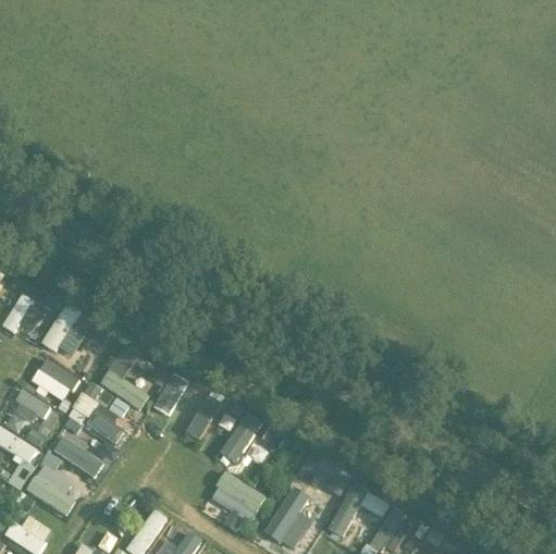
[(20,292),(1,325),(13,332),(33,298),(20,292)]
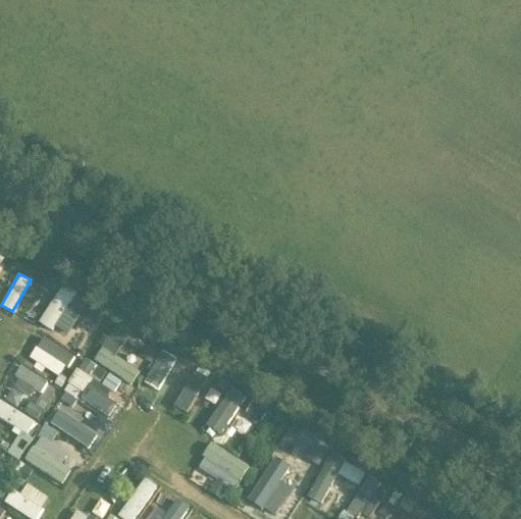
[(58,288),(38,321),(51,329),(71,297),(58,288)]
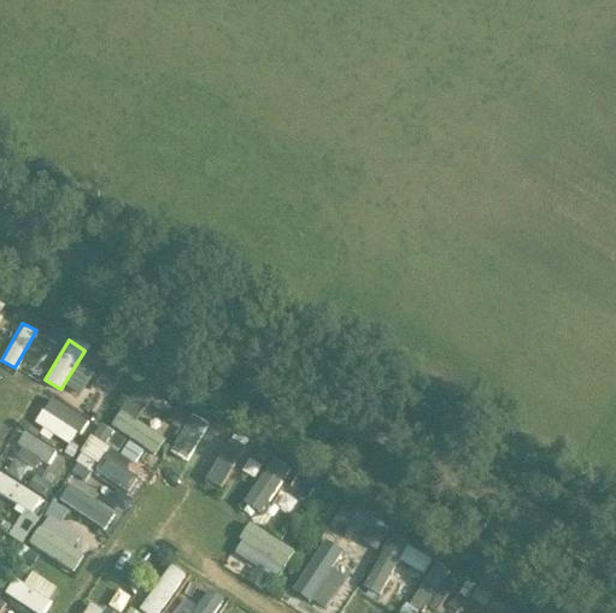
[(121,407),(138,418),(150,401),(133,389),(121,407)]
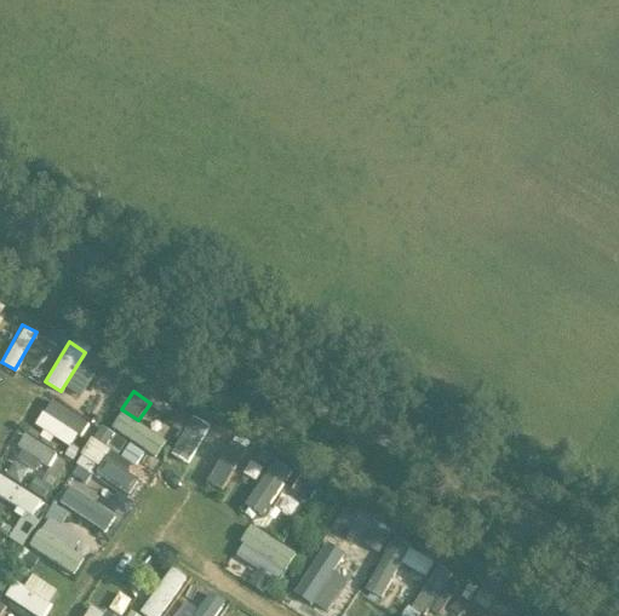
[(78,433),(63,424),(72,413),(52,397),(35,420),(68,445),(78,433)]
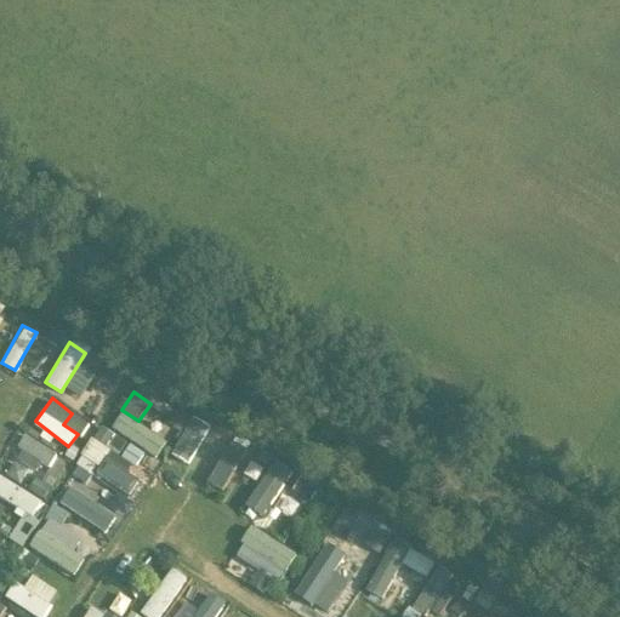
[(118,412),(109,429),(158,453),(168,438),(118,412)]
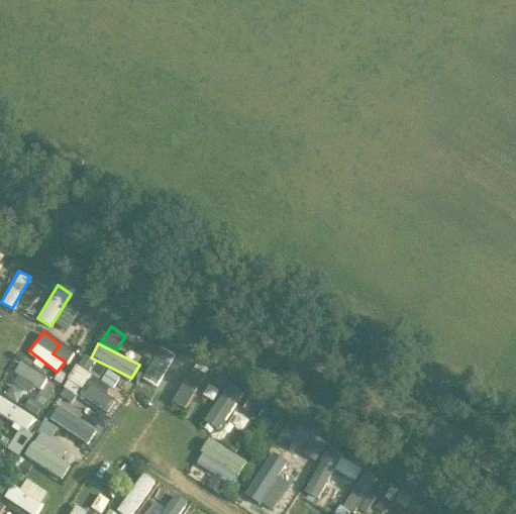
[(159,344),(146,380),(165,386),(177,351),(159,344)]
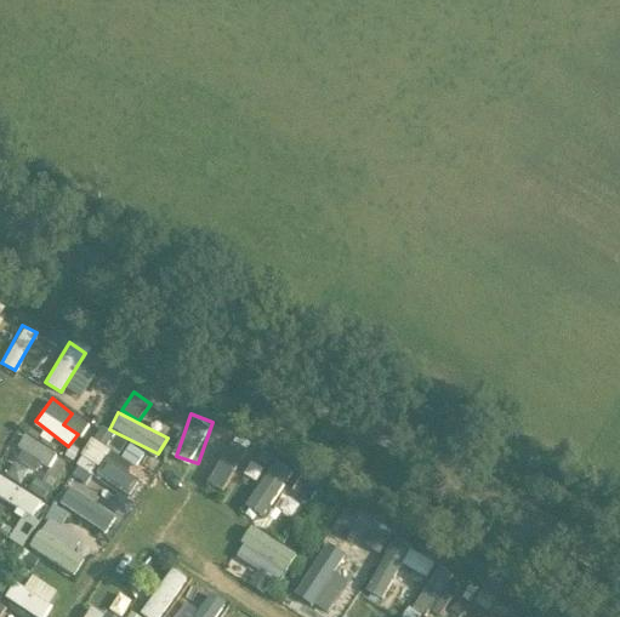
[(50,469),(56,446),(22,438),(16,460),(50,469)]
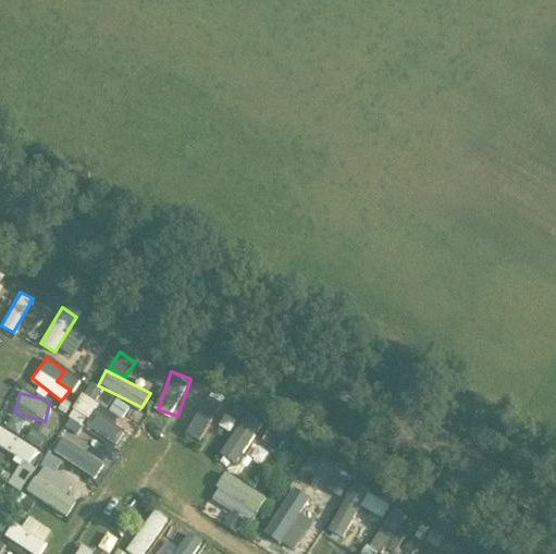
[(69,414),(83,423),(97,402),(83,393),(69,414)]
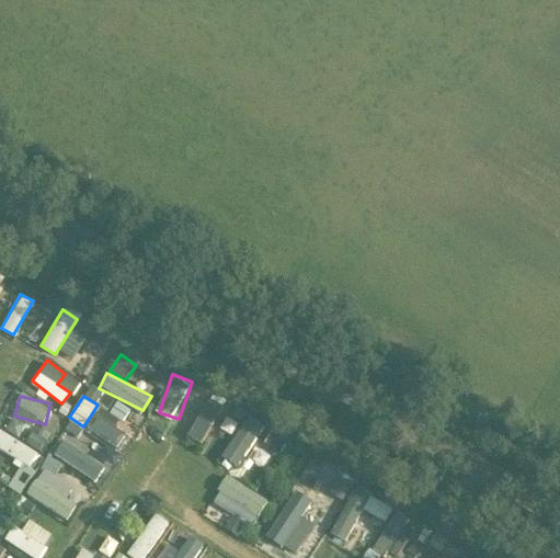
[(203,444),(221,403),(206,396),(187,437),(203,444)]
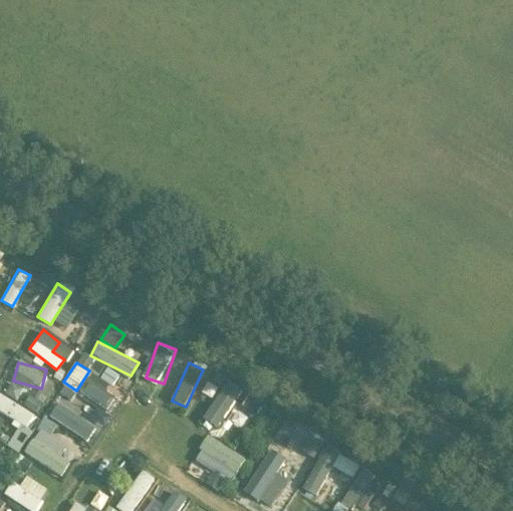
[(88,373),(79,392),(109,407),(115,396),(102,389),(106,382),(88,373)]
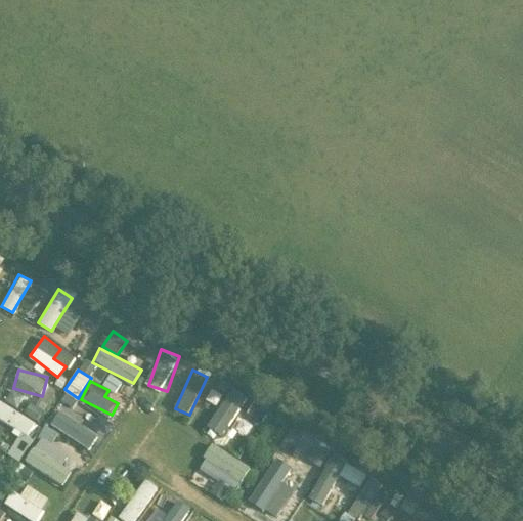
[(15,406),(24,395),(12,388),(5,399),(15,406)]
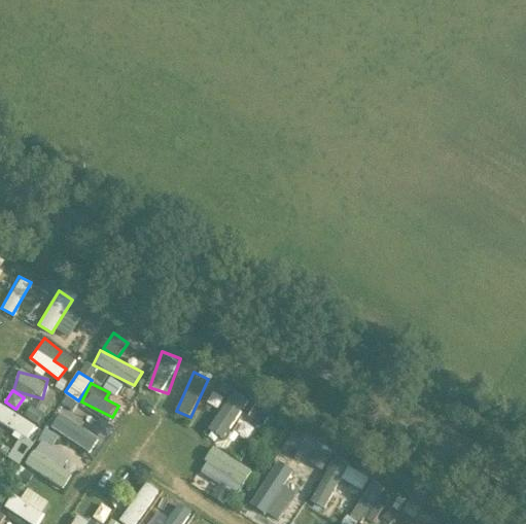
[(224,440),(247,408),(230,395),(207,427),(224,440)]
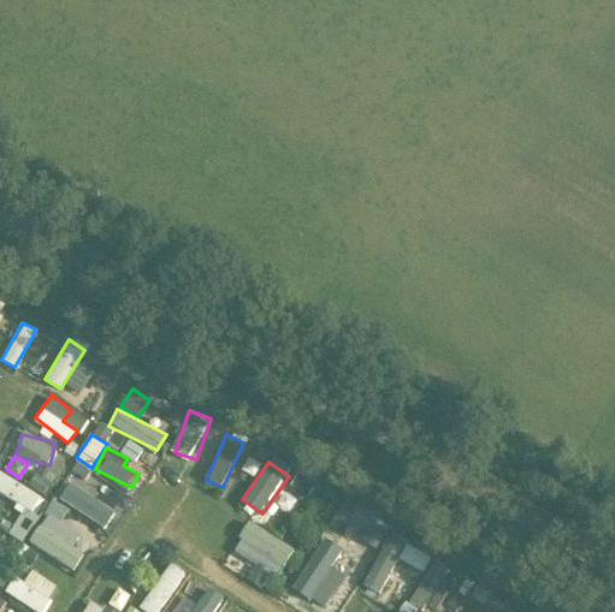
[(0,491),(33,511),(42,497),(0,470),(0,491)]
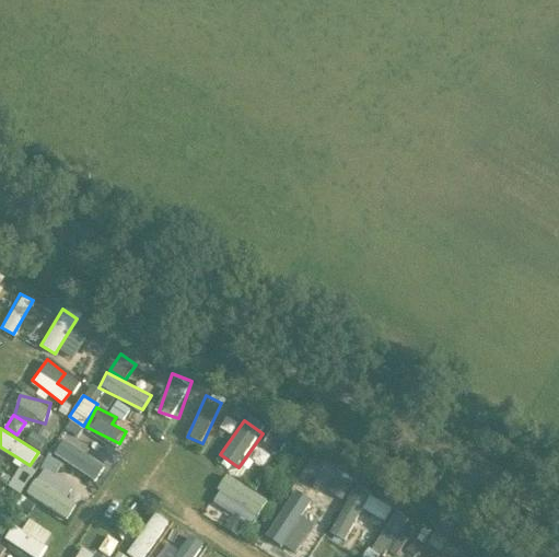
[(63,434),(53,449),(94,480),(106,466),(63,434)]
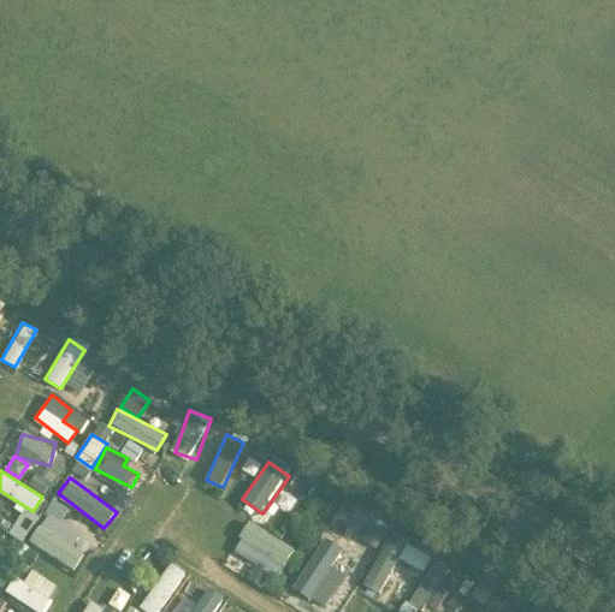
[(336,507),(330,526),(354,533),(360,516),(336,507)]
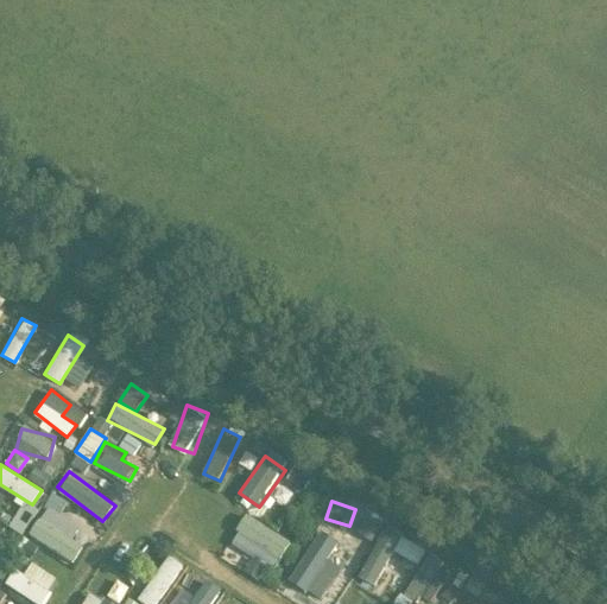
[(49,506),(42,519),(73,536),(80,523),(49,506)]
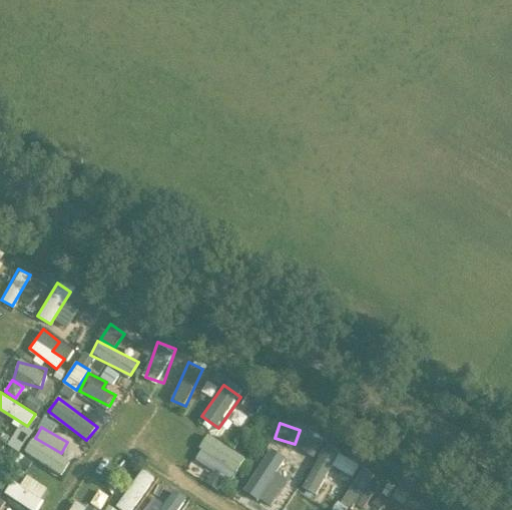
[(207,433),(192,457),(212,470),(206,480),(221,489),(242,456),(207,433)]
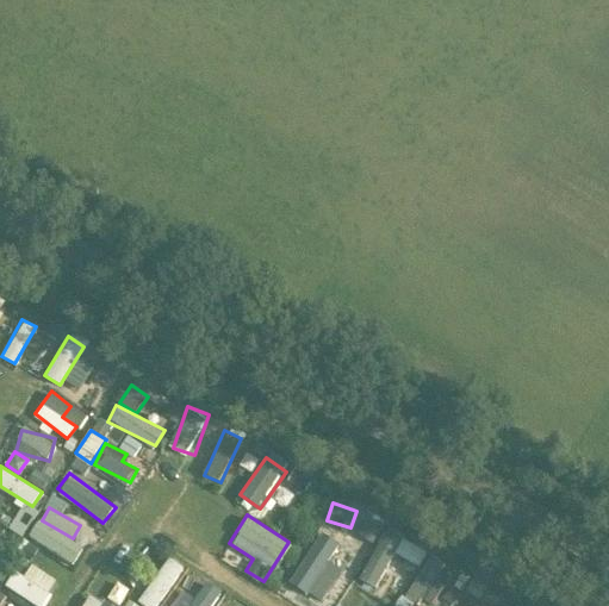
[(41,519),(30,535),(73,564),(84,549),(41,519)]
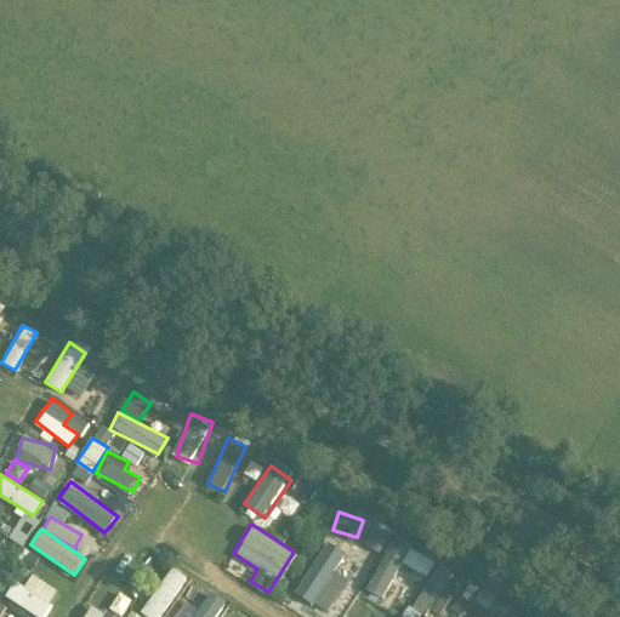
[(346,558),(353,538),(331,531),(325,550),(346,558)]
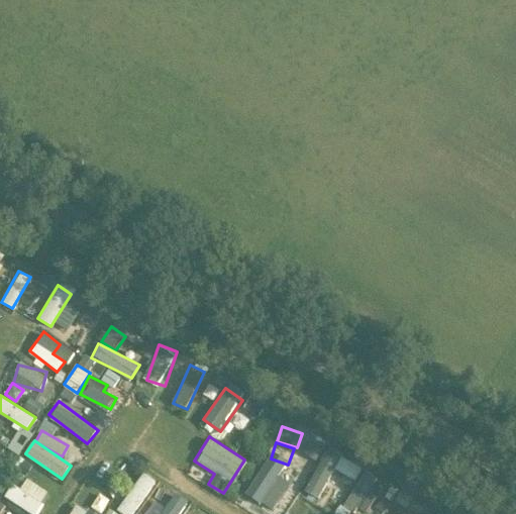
[(320,497),(340,459),(325,451),(305,489),(320,497)]
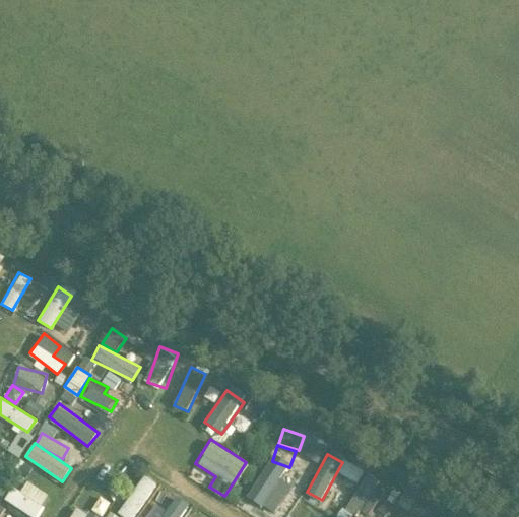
[(273,462),(246,501),(258,510),(286,471),(273,462)]
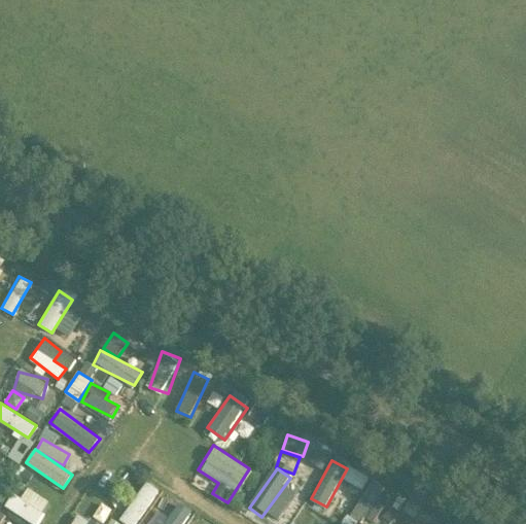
[(119,521),(124,523),(138,523),(159,489),(143,481),(119,521)]
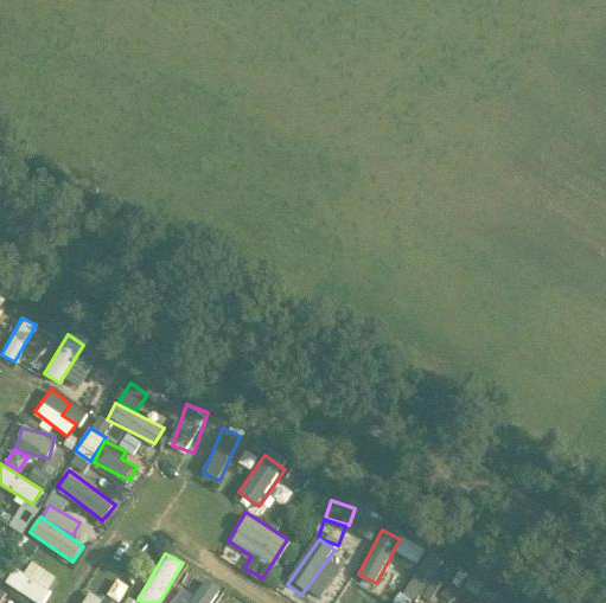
[(442,560),(431,553),(403,594),(416,602),(420,595),(431,602),(448,573),(439,566),(442,560)]
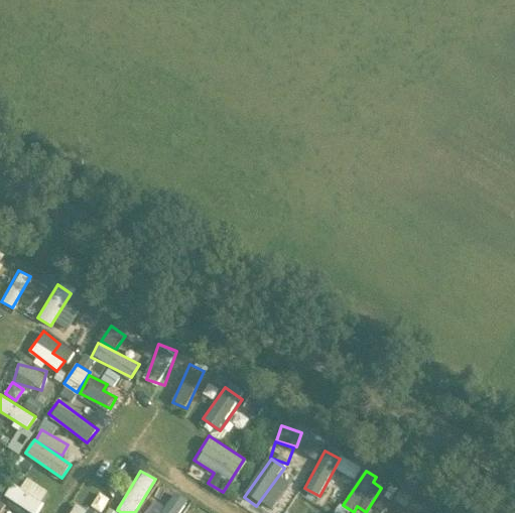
[(20,488),(13,482),(5,493),(30,512),(34,512),(49,493),(28,477),(20,488)]
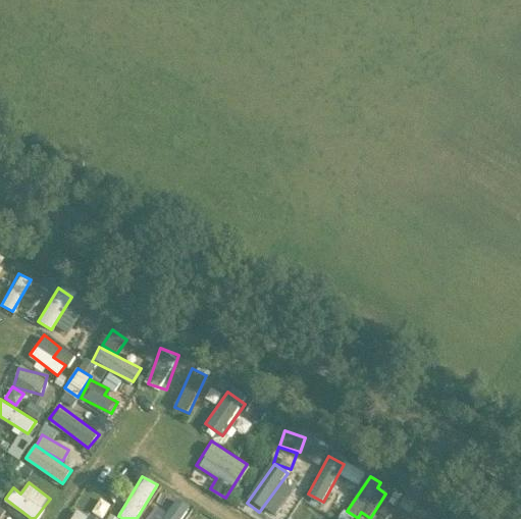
[(174,508),(168,503),(157,518),(180,518),(189,509),(178,502),(174,508)]
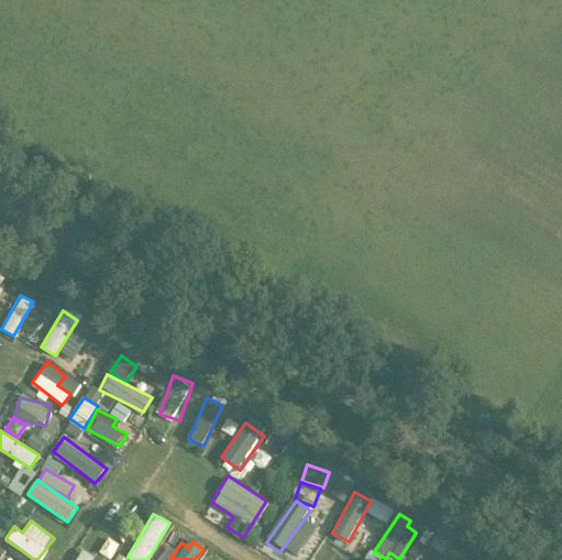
[(75,559),(101,559),(85,547),(75,559)]
